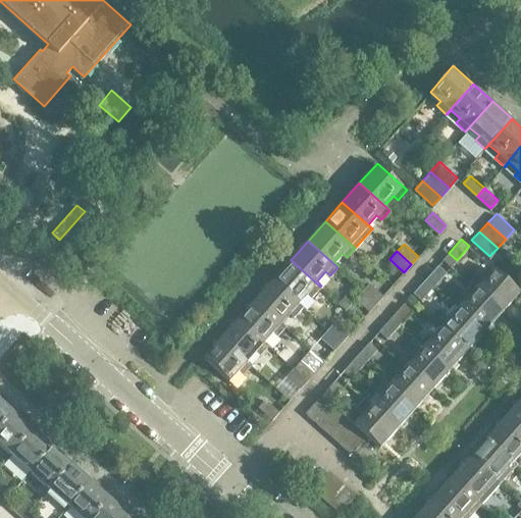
[(320,287),(291,260),(273,279),(303,306),(304,305),(299,301),(307,292),(312,296),(320,287)]
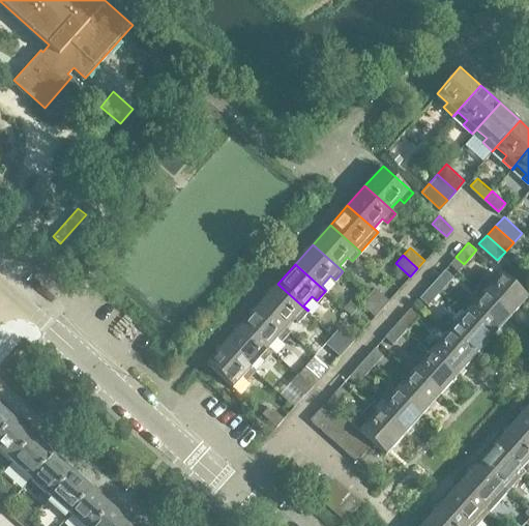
[(453,275),(445,268),(433,283),(440,290),(453,275)]
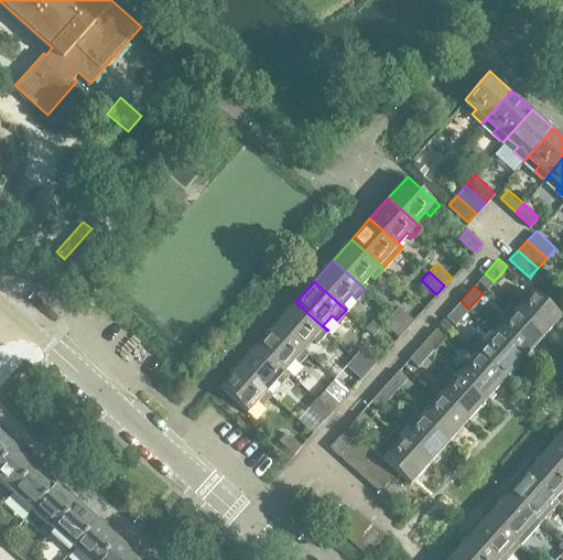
[(561,314),(533,290),(523,301),(518,297),(509,307),(541,335),(561,314)]
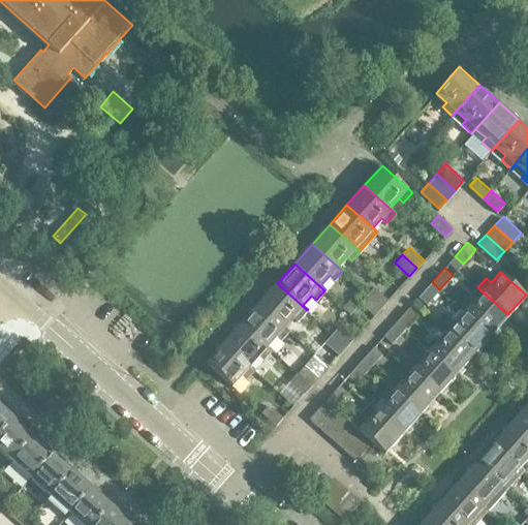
[(439,289),(432,282),(420,296),(428,303),(439,289)]
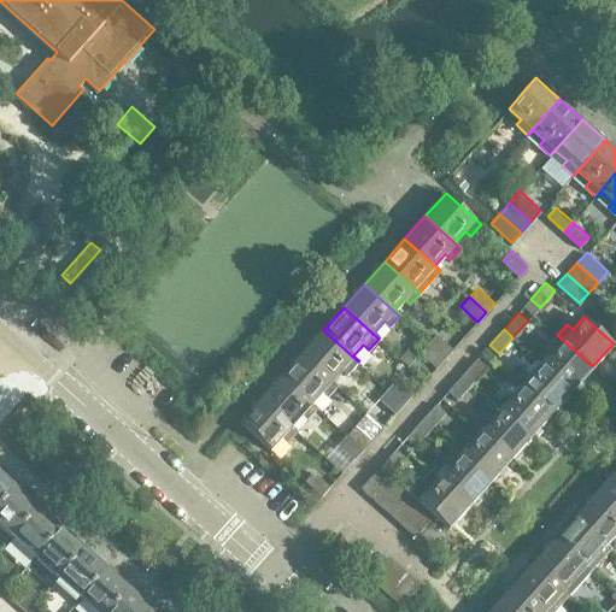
[(358,362),(323,330),(303,353),(338,384),(340,382),(334,377),(342,368),(348,372),(358,362)]
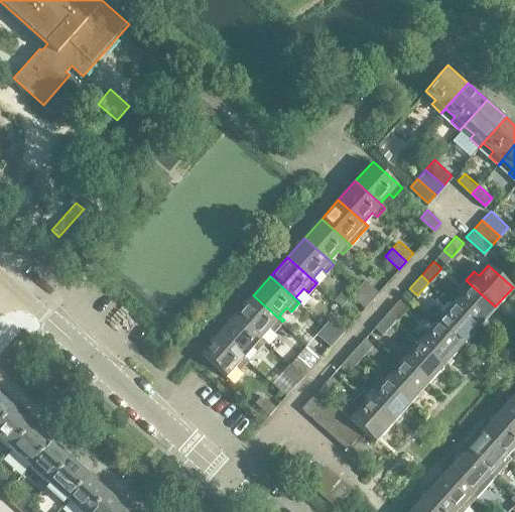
[(372,298),(379,291),(366,278),(359,286),(372,298)]
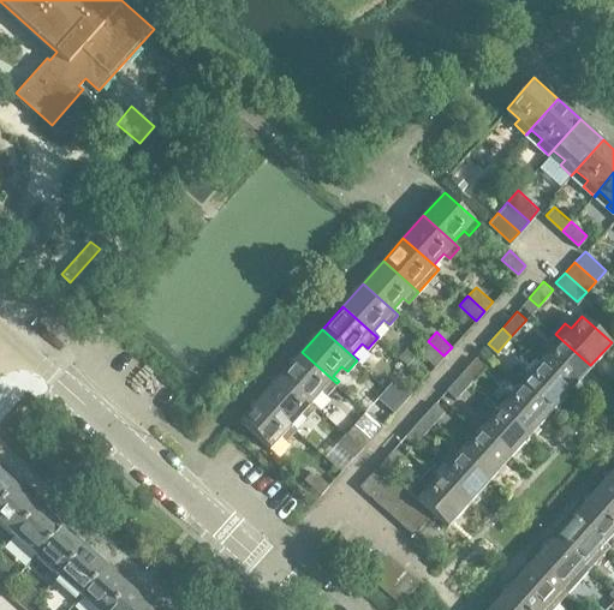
[(590,365),(555,334),(554,335),(559,340),(550,351),(544,346),(535,357),(570,388),(590,365)]
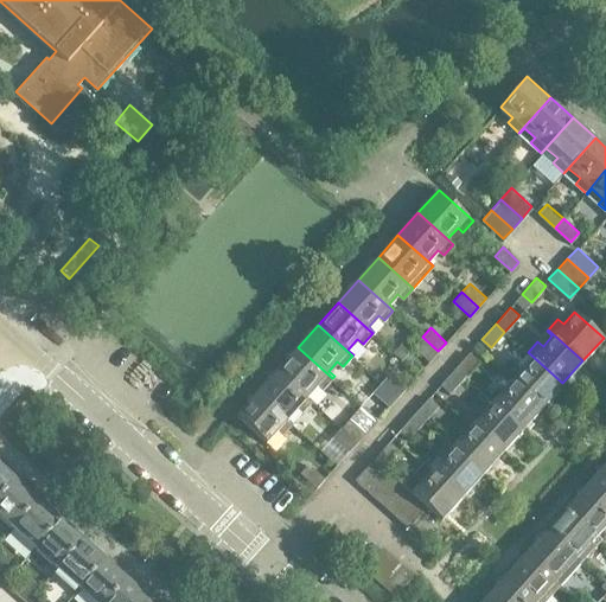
[(438,351),(422,337),(414,346),(429,360),(438,351)]
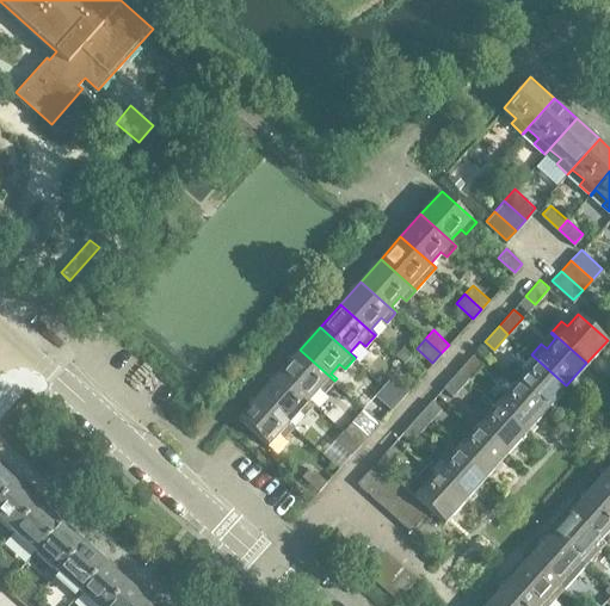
[(334,381),(300,350),(279,372),(314,403),(315,402),(310,396),(320,385),(326,390),(334,381)]
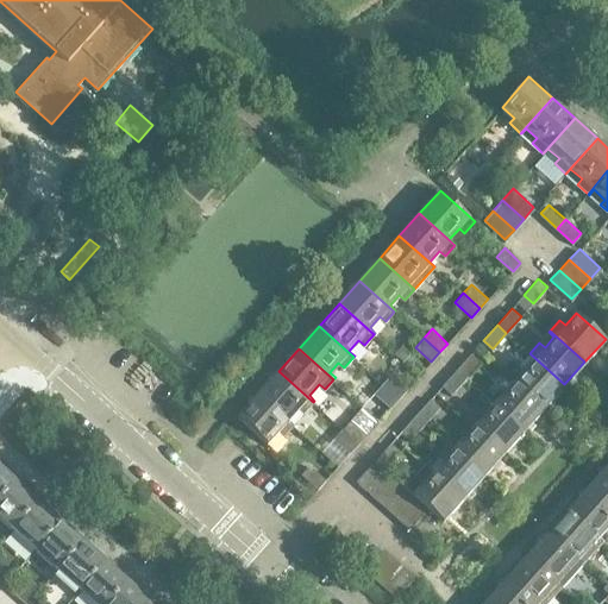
[(481,362),(471,353),(457,369),(465,377),(481,362)]
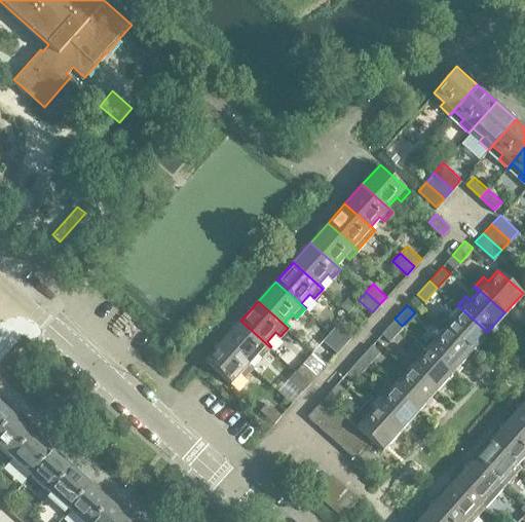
[(449,315),(440,325),(470,351),(487,332),(457,305),(456,307),(460,311),(453,320),(449,315)]
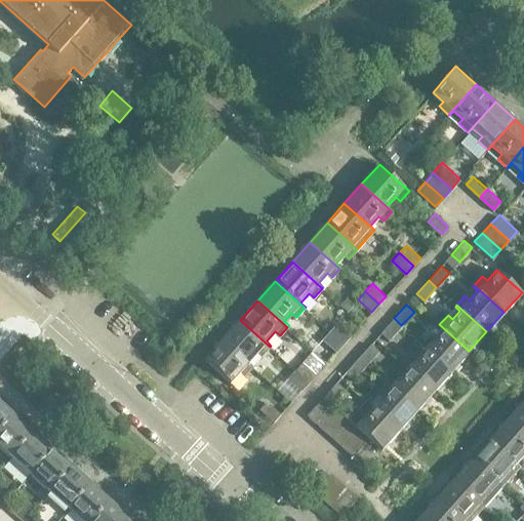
[(401,325),(394,318),(381,332),(389,339),(401,325)]
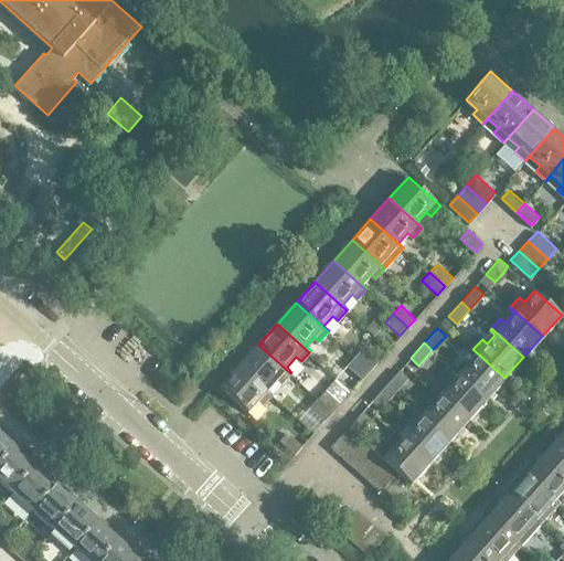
[(258,345),(240,366),(267,389),(277,378),(283,382),(290,373),(258,345)]
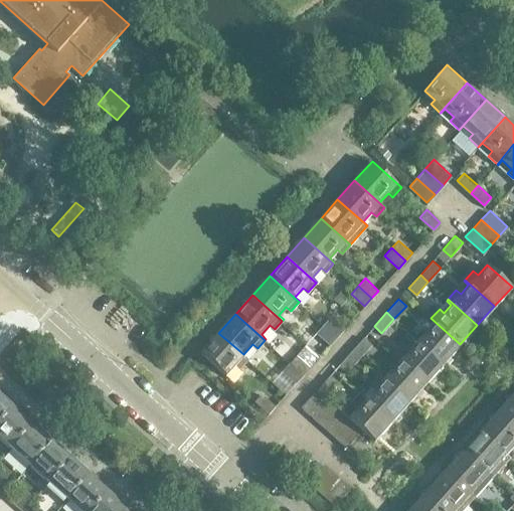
[(337,336),(344,329),(330,317),(324,324),(337,336)]
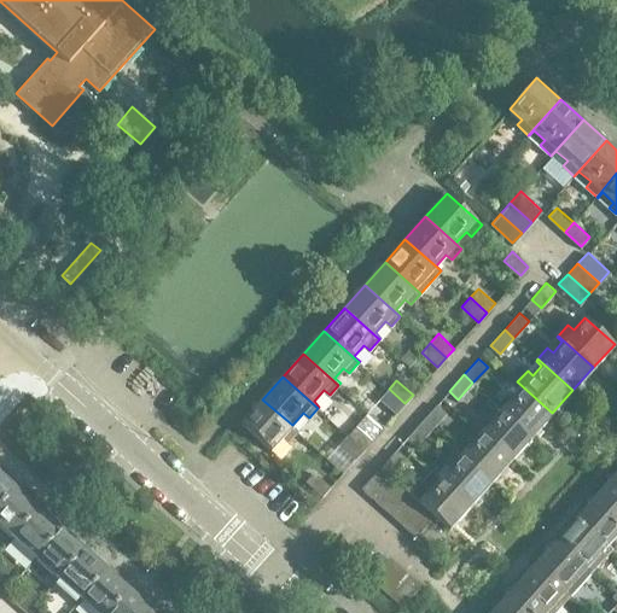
[(552,413),(517,381),(516,383),(522,387),(512,397),(507,393),(496,404),(533,436),(552,413)]
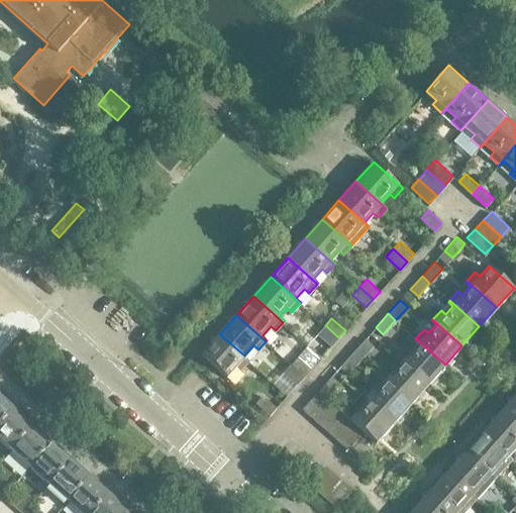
[(338,337),(325,325),(317,333),(331,345),(338,337)]
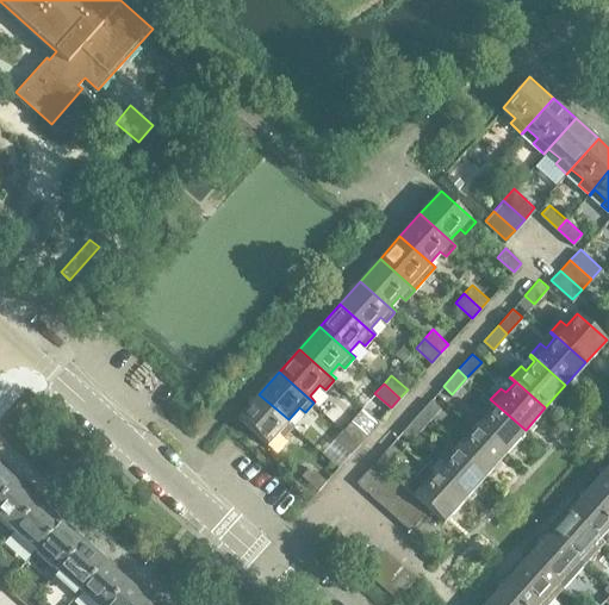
[(289,419),(259,394),(238,417),(267,443),(279,430),(285,435),(293,425),(287,420),(289,419)]
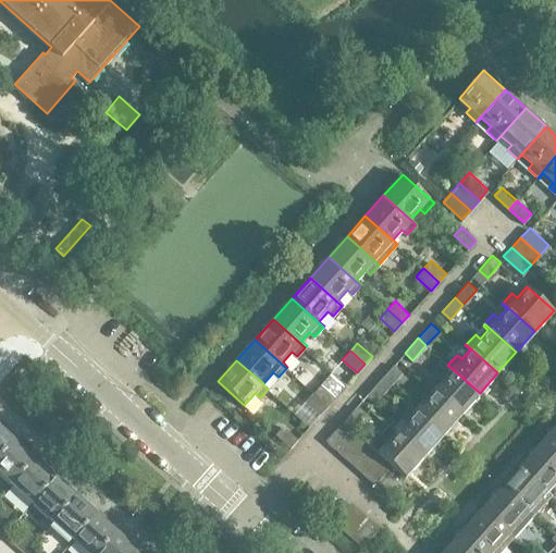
[(403,371),(394,364),(381,379),(388,386),(403,371)]
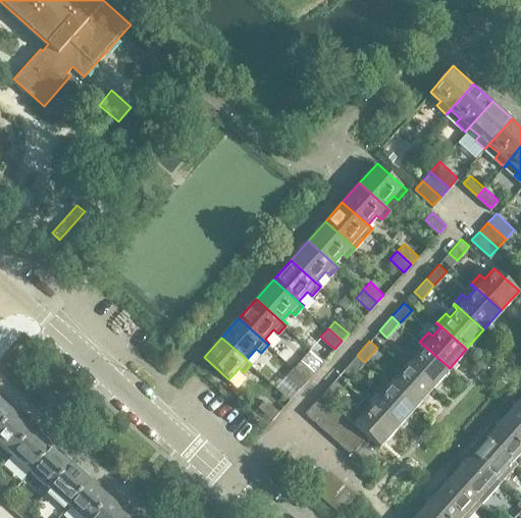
[(412,351),(403,361),(432,387),(450,368),(419,342),(419,343),(423,347),(416,355),(412,351)]
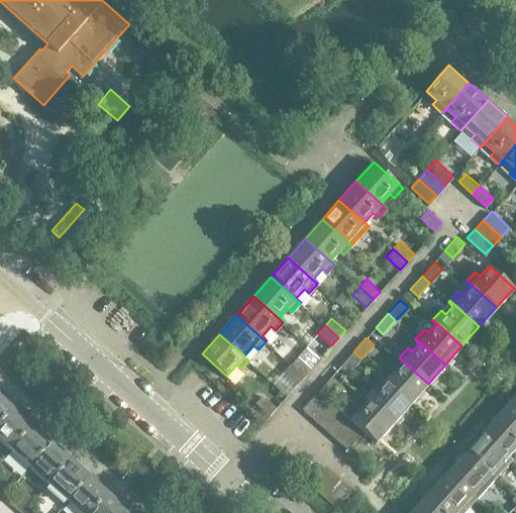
[(360,358),(353,351),(341,365),(348,372),(360,358)]
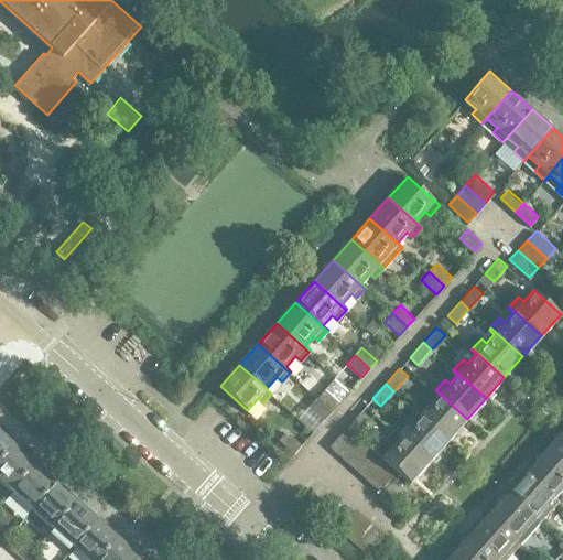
[(333,410),(339,401),(325,388),(317,397),(333,410)]
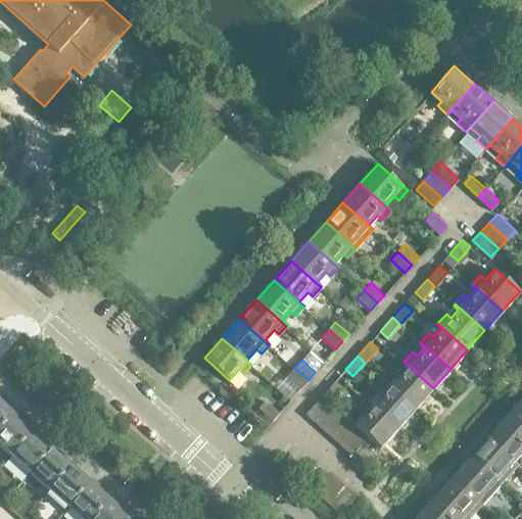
[(433,388),(404,362),(402,363),(407,367),(398,376),(394,372),(386,381),(416,408),(433,388)]
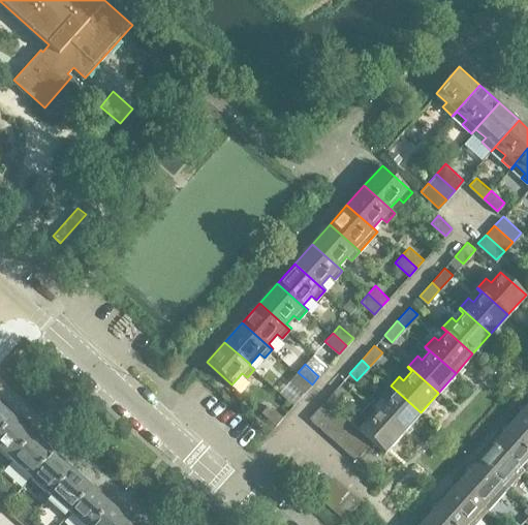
[(312,384),(298,372),(290,379),(305,393),(312,384)]
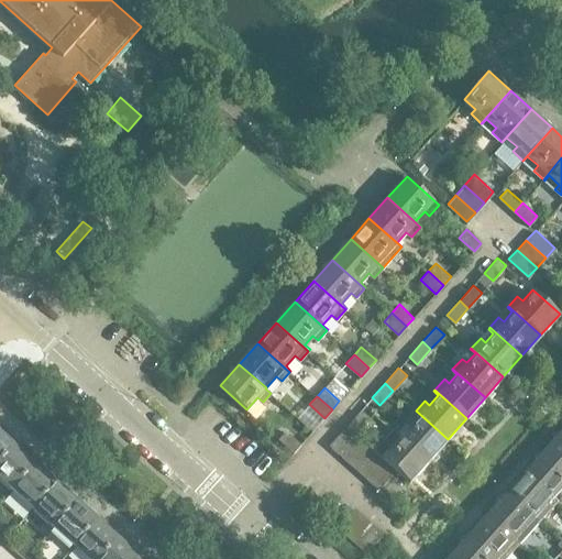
[(330,445),(341,455),(359,435),(356,433),(370,417),(361,409),(330,445)]
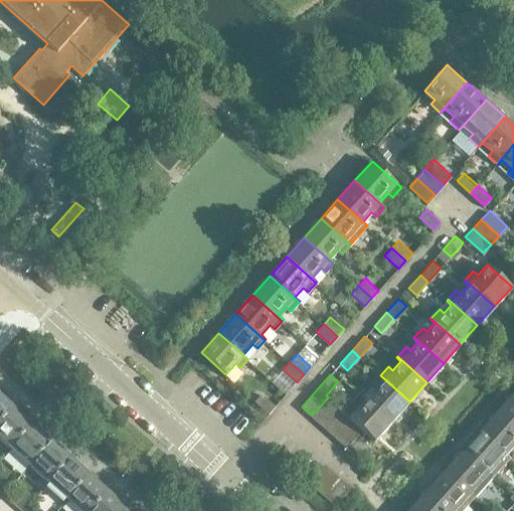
[(363,394),(367,398),(392,420),(409,401),(380,375),(379,376),(383,380),(376,388),(371,384),(363,394)]
